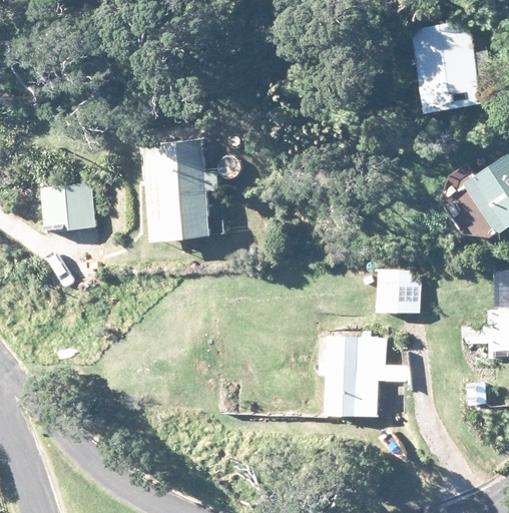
[(483,99),(479,74),(469,20),(412,29),(426,113),(484,104),(483,100),(483,99)]
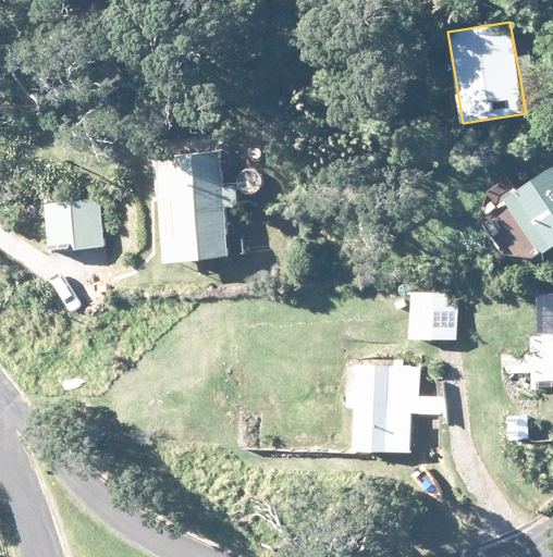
[(154,156),(164,263),(230,258),(224,208),(237,206),(235,184),(222,185),(219,149),(154,156)]
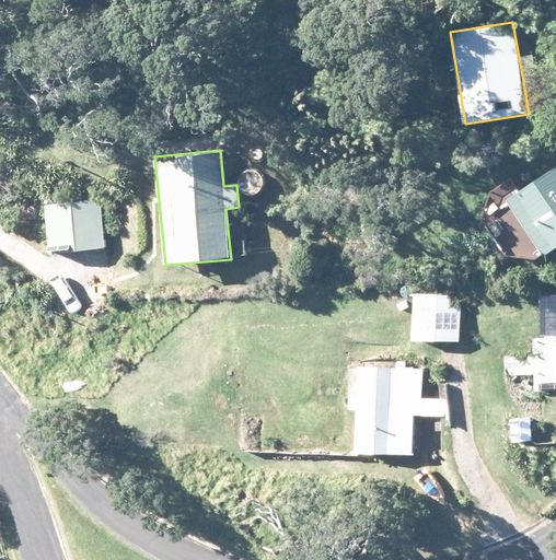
[(555,248),(555,166),(506,200),(545,256),(555,248)]
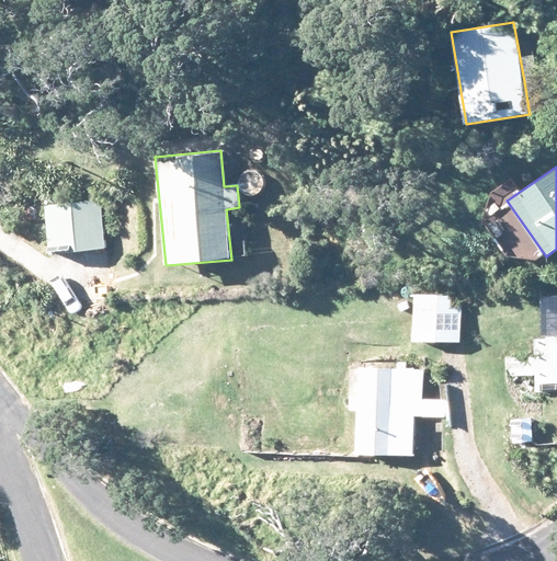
[(99,199),(43,204),(48,254),(104,250),(99,199)]
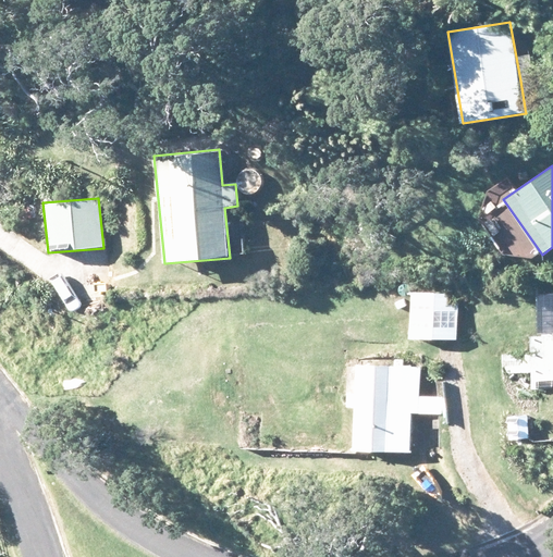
[(456,341),(457,293),(410,292),(409,339),(456,341)]
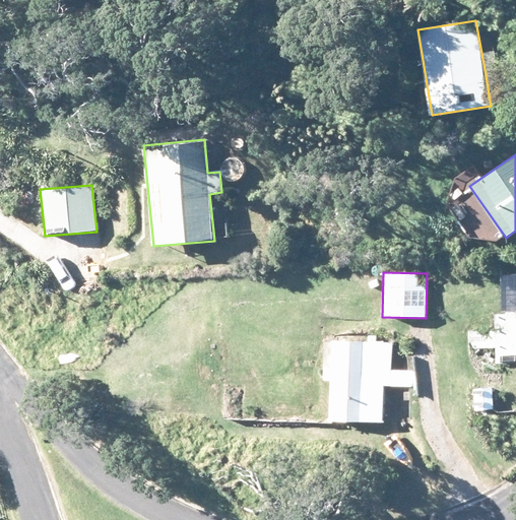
[(389,342),(331,341),(330,368),(323,367),(323,381),(329,381),(328,420),(380,421),(382,384),(388,385),(389,342)]
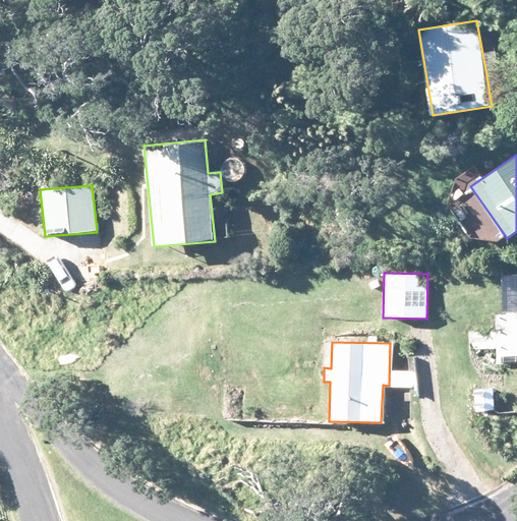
[(473,389),(474,412),(494,411),(493,388),(473,389)]
